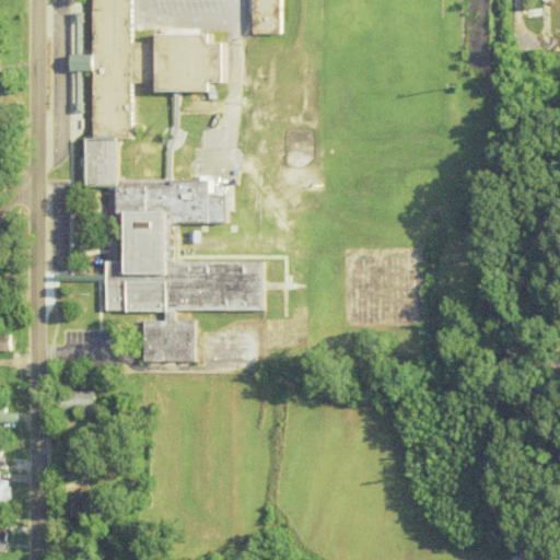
[(92,0),(136,0),(136,25),(137,39),(151,39),(151,31),(214,30),(214,44),(226,44),(228,84),(211,85),(211,91),(160,92),(159,80),(130,81),(131,133),(95,133),(92,0)]
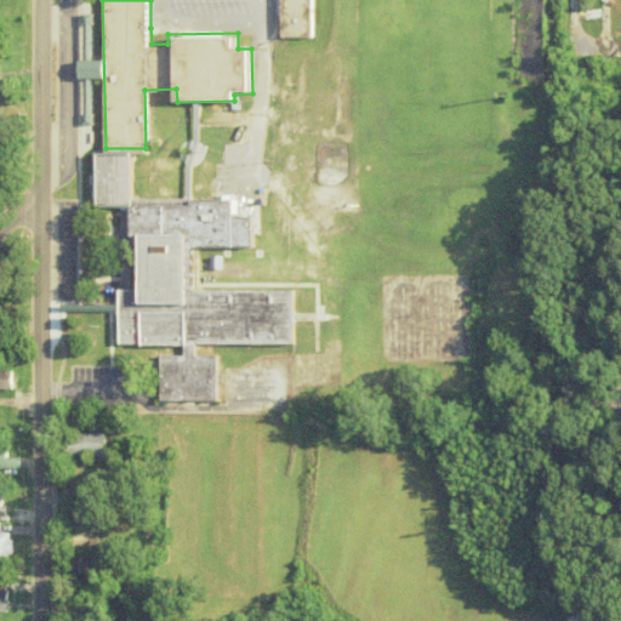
[(280,0),(313,0),(314,36),(281,38),(280,0)]
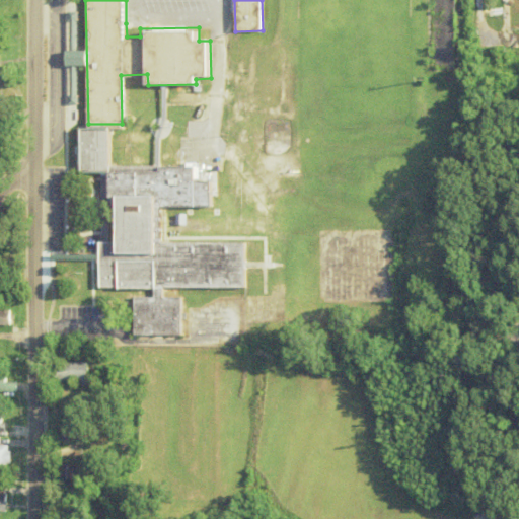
[(80,128),(110,128),(110,167),(196,166),(197,183),(212,183),(212,208),(163,209),(164,242),(246,241),(247,288),(99,290),(99,243),(120,242),(120,208),(100,208),(100,174),(80,174),(80,128)]
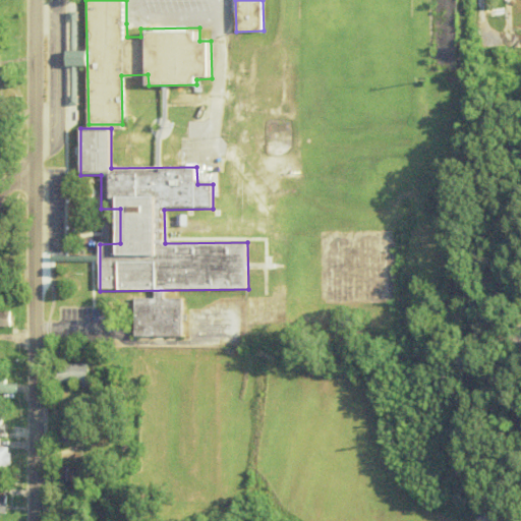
[(134,299),(187,298),(187,338),(135,339),(134,299)]
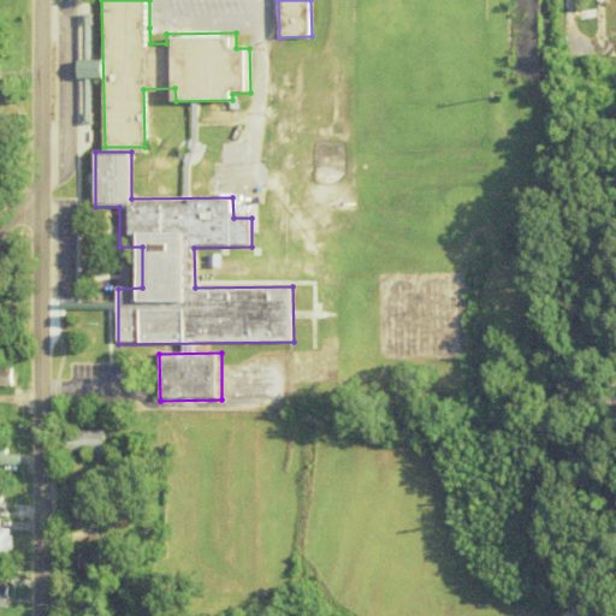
[(106,456),(106,431),(66,431),(66,456),(106,456)]
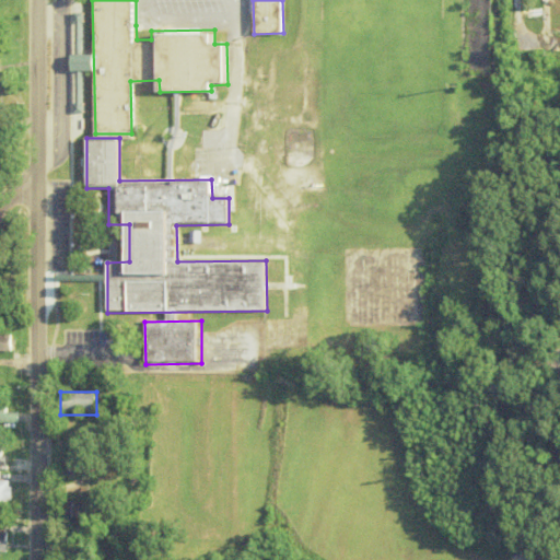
[(9,405),(0,404),(0,423),(20,423),(20,412),(9,412),(9,405)]
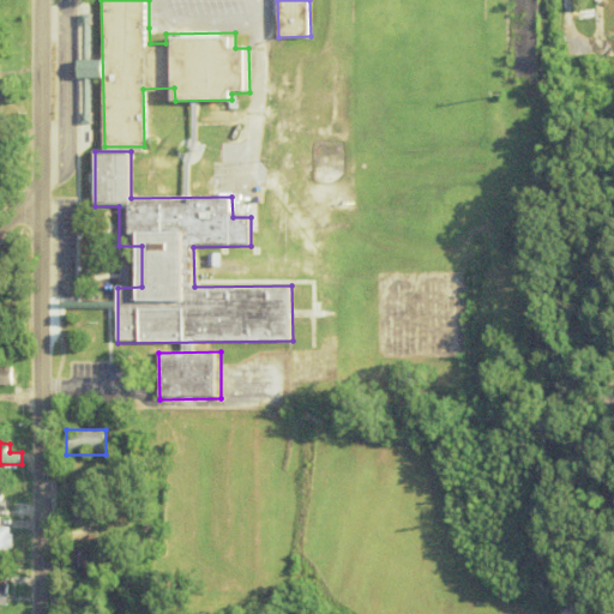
[(76,528),(98,528),(98,485),(76,485),(76,528)]
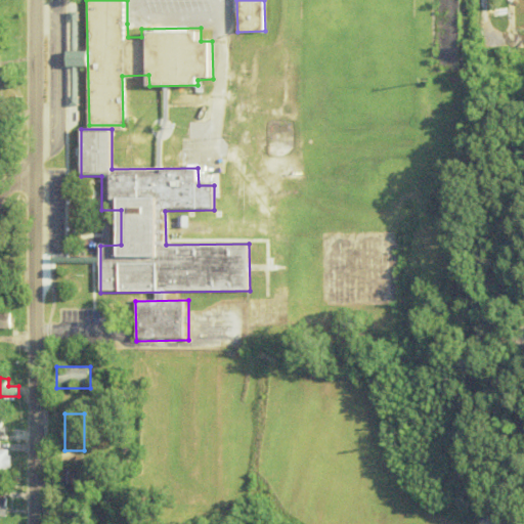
[(12,450),(0,449),(0,475),(12,476),(12,450)]
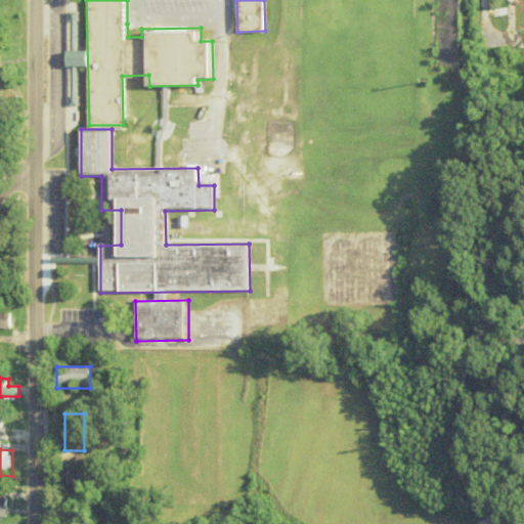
[(60,486),(84,486),(84,470),(60,470),(60,486)]
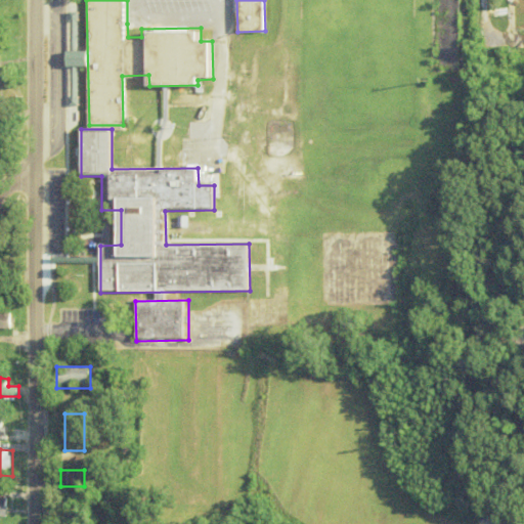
[(11,498),(0,496),(0,516),(9,518),(11,498)]
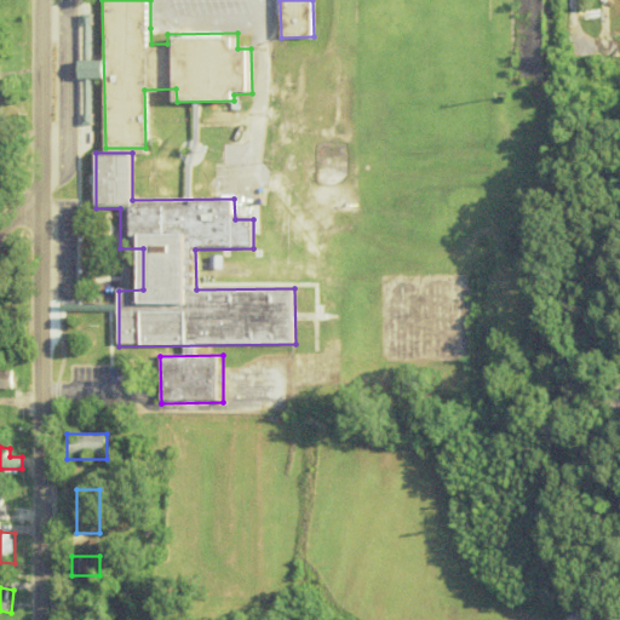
All buildings are outlined.
